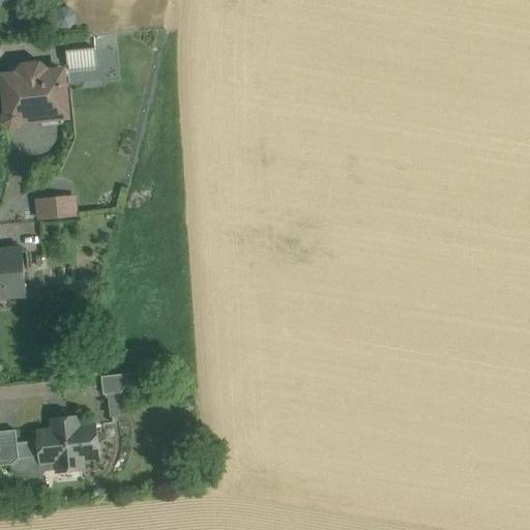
[(71,7),(61,7),(55,13),(56,24),(61,30),(70,30),(76,25),(76,15),(71,7)]
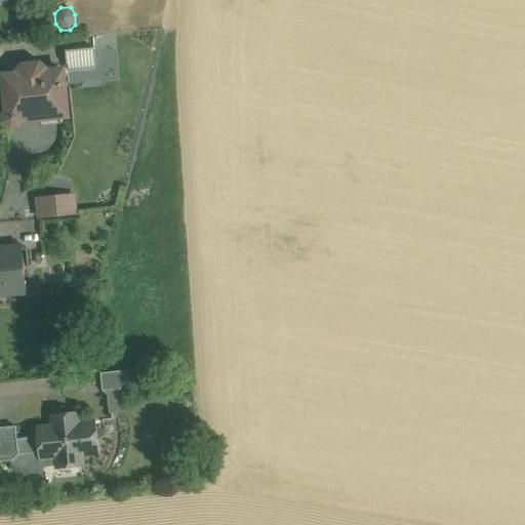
[(67,49),(68,66),(94,65),(93,47),(67,49)]
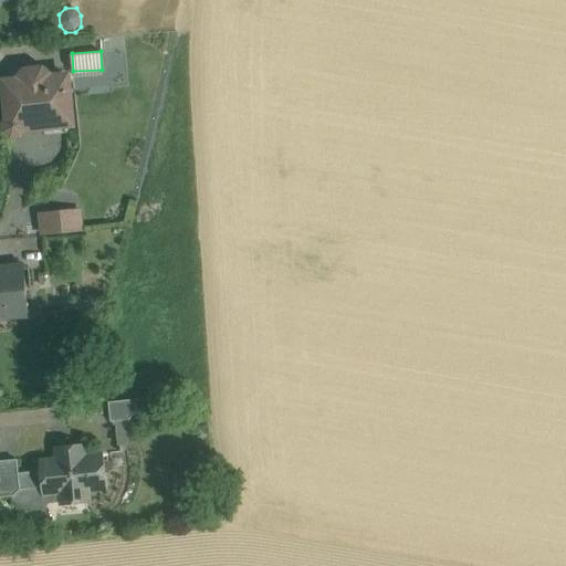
[(48,77),(41,73),(28,74),(23,81),(9,82),(6,86),(9,119),(6,124),(7,132),(12,137),(21,136),(25,129),(40,128),(44,123),(66,121),(72,114),(70,93),(67,75),(48,77)]
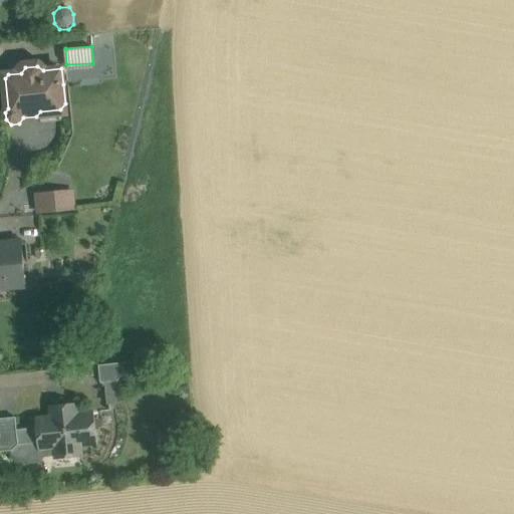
[(74,188),(34,190),(36,212),(75,209),(74,188)]
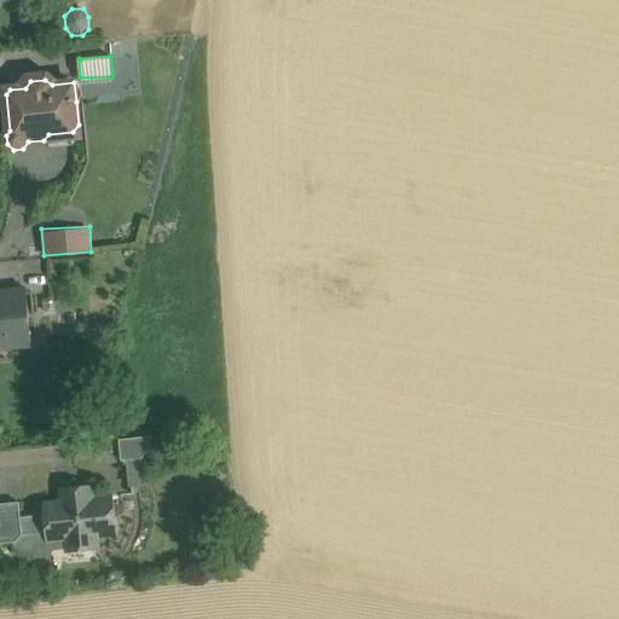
[(25,291),(0,293),(0,342),(30,339),(25,291)]
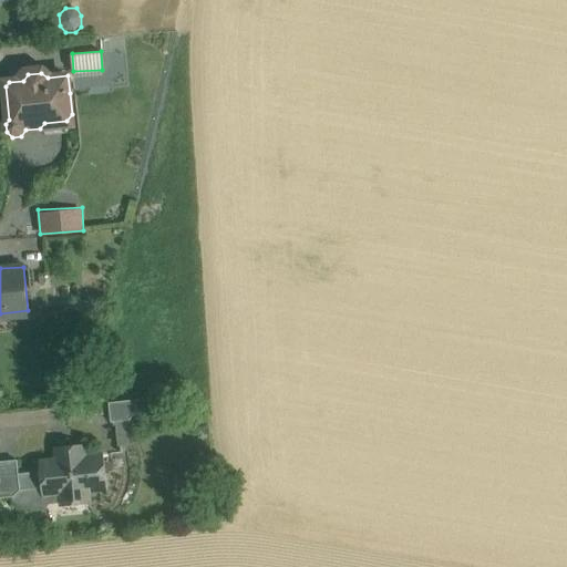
[(137,401),(110,403),(111,422),(130,420),(137,412),(137,401)]
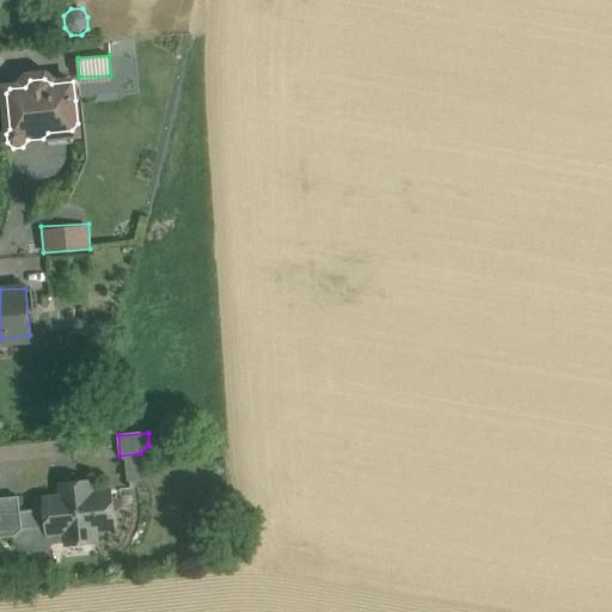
[(92,481),(60,484),(61,496),(43,497),(44,509),(20,512),(23,530),(46,527),(47,537),(65,534),(66,546),(98,543),(97,531),(115,530),(111,490),(93,493),(92,481)]
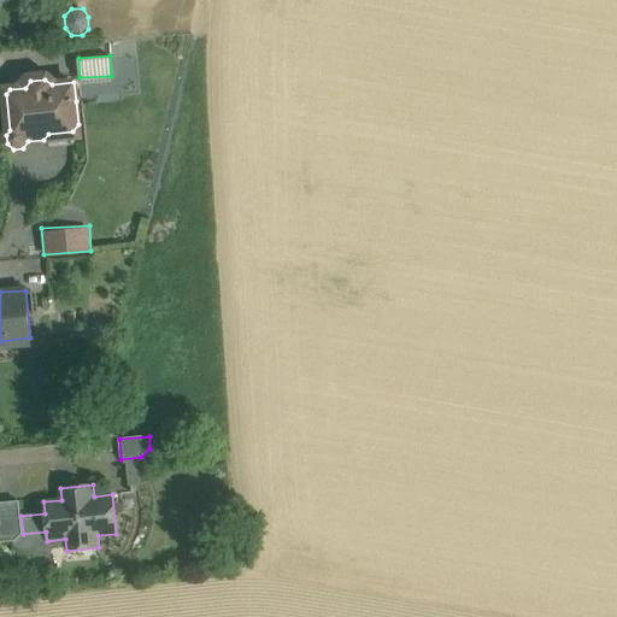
[(19,501),(0,503),(0,521),(0,524),(0,542),(15,541),(16,541),(22,535),(23,534),(21,516),(19,501)]
